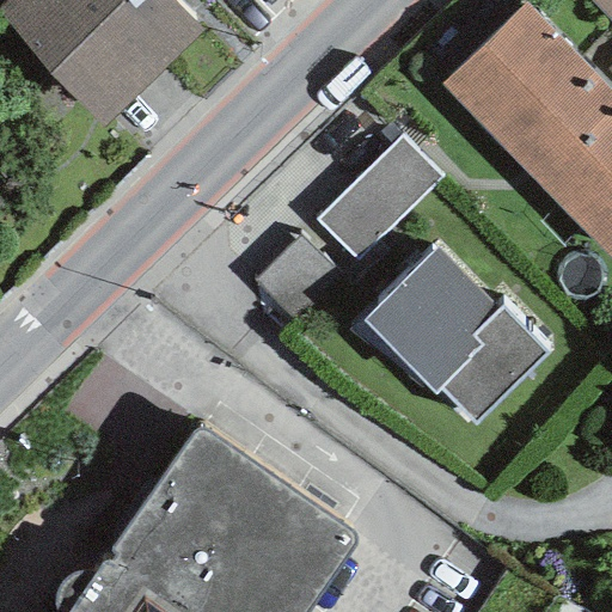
[(177,0),(6,0),(0,6),(0,19),(103,128),(206,30),(177,0)]
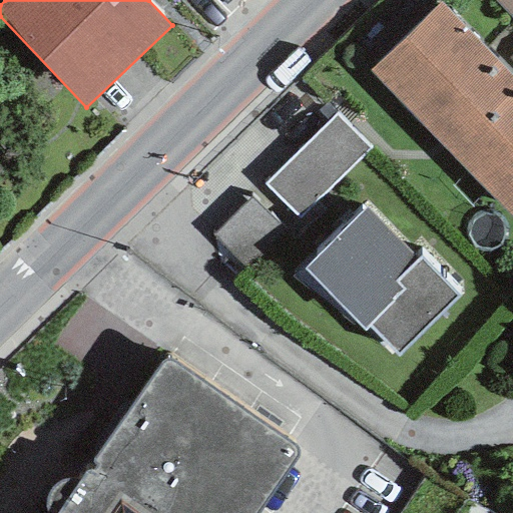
[(512,0),(494,0),(512,19),(512,0)]
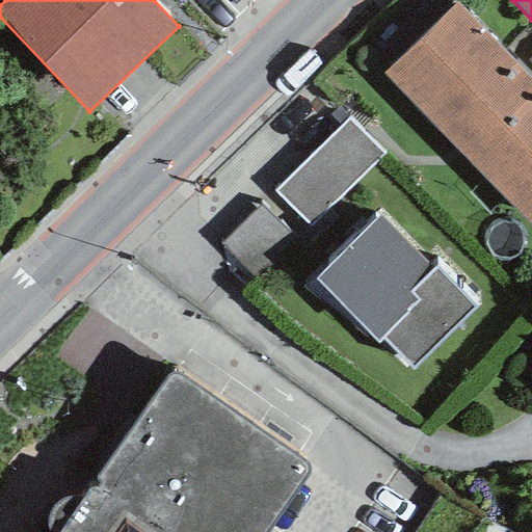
[(531,81),(455,2),(383,72),(531,225),(531,81)]
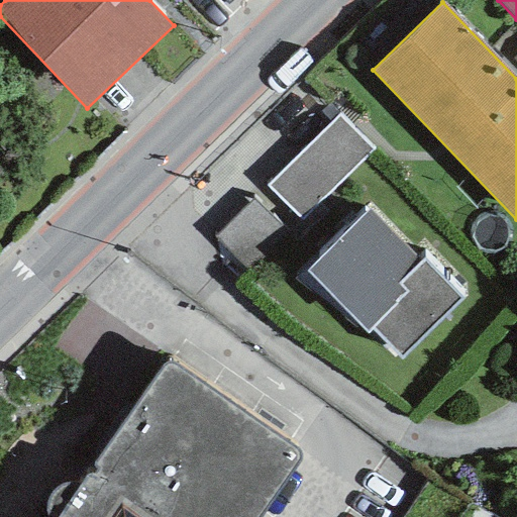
[(337,116),(267,188),(303,224),(375,152),(337,116)]
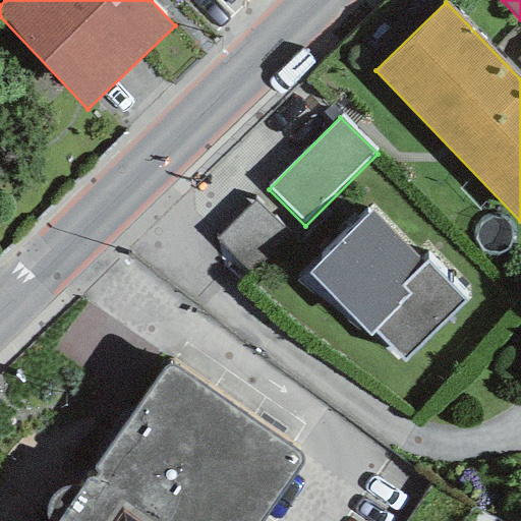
[(255,203),(218,239),(252,275),(290,238),(255,203)]
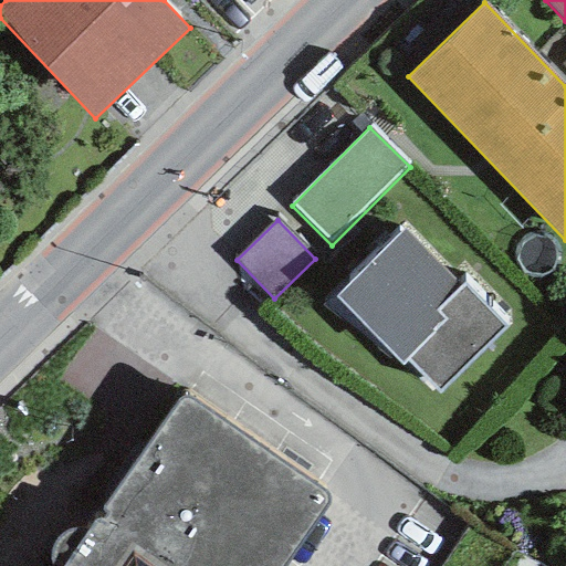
[(335,296),(401,365),(408,360),(439,392),(506,327),(464,285),(460,290),(402,231),(335,296)]
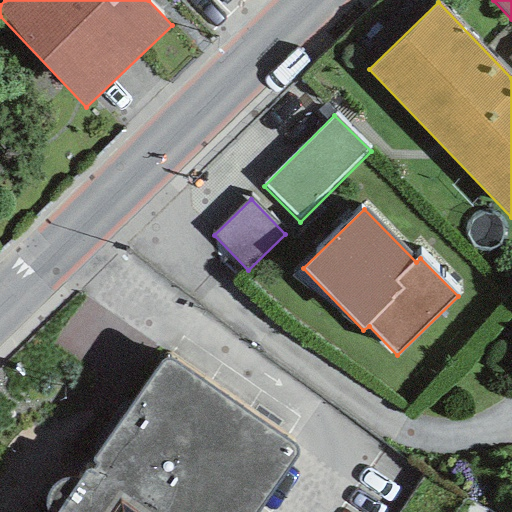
[(165,361),(85,476),(66,475),(53,479),(45,489),(43,499),(44,511),(253,511),(295,452),(165,361)]
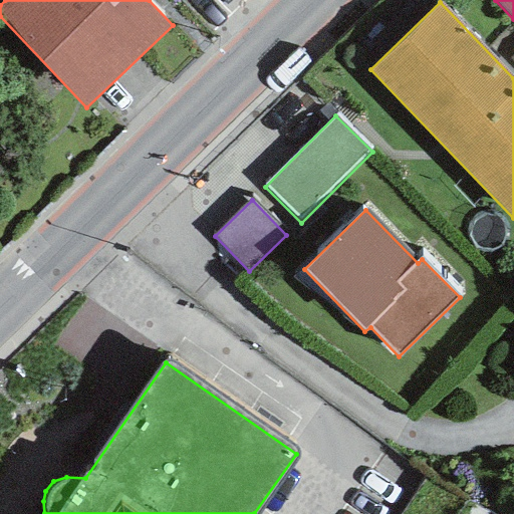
All buildings are outlined.
